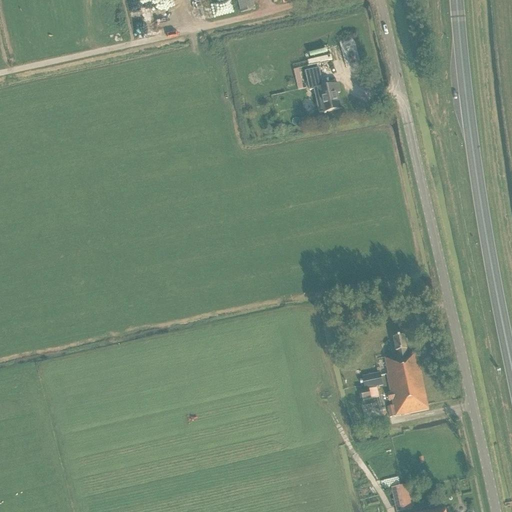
[(252,0),(237,0),(240,13),(255,9),(252,0)]
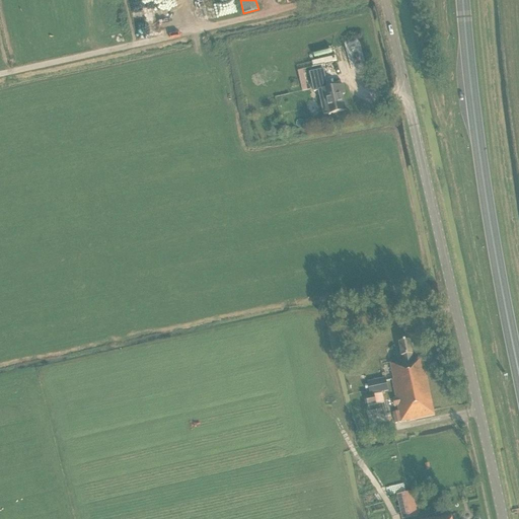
[(223,3),(225,13),(235,12),(234,2),(223,3)]
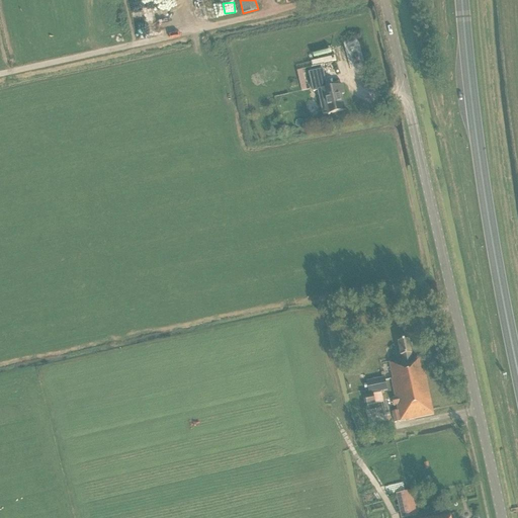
[(207,8),(209,17),(218,16),(217,6),(207,8)]
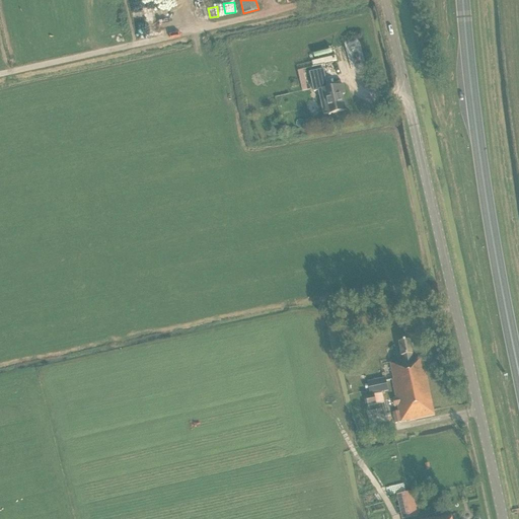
[(343,46),(331,51),(334,57),(345,52),(343,46)]
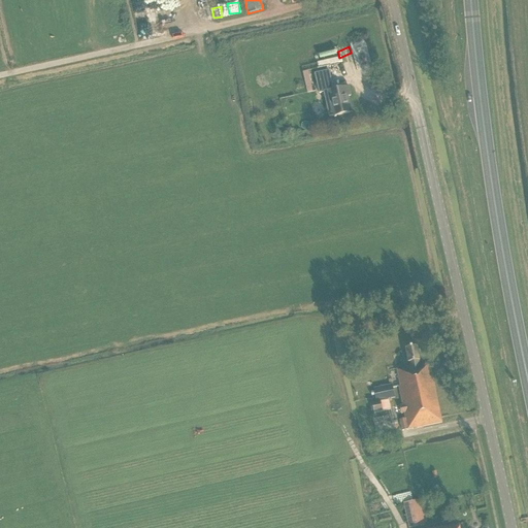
[(333,90),(330,78),(331,78),(329,66),(317,68),(320,81),(317,81),(319,90),(327,88),(334,117),(351,112),(348,96),(350,96),(348,87),(333,90)]
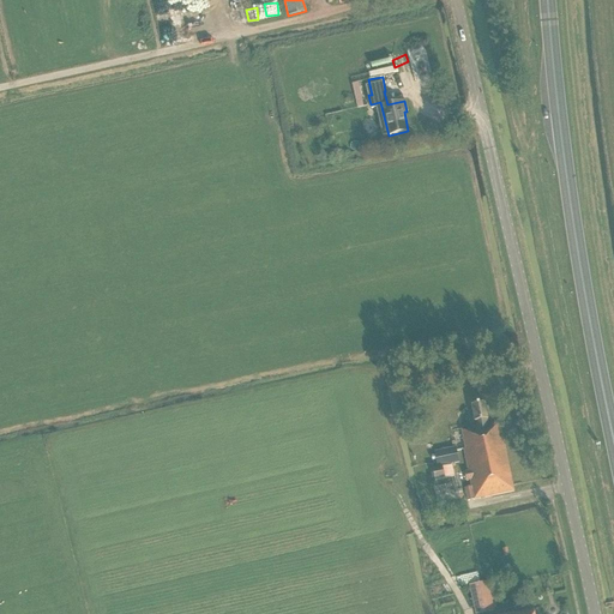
[(357,108),(368,106),(362,80),(353,83),(357,108)]
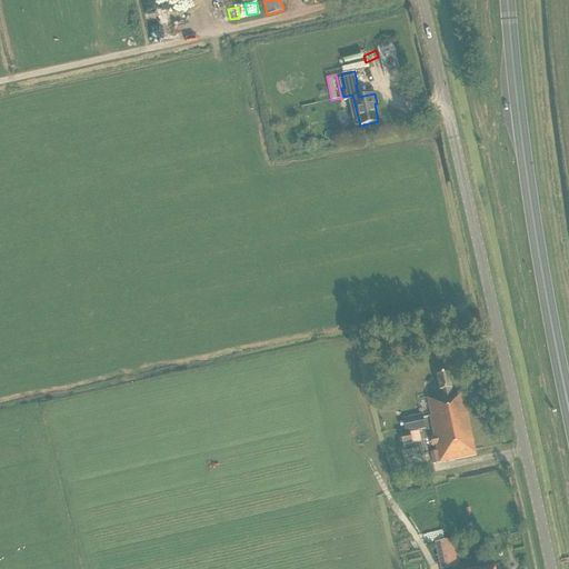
[(269,126),(276,123),(271,107),(266,108),(269,126)]
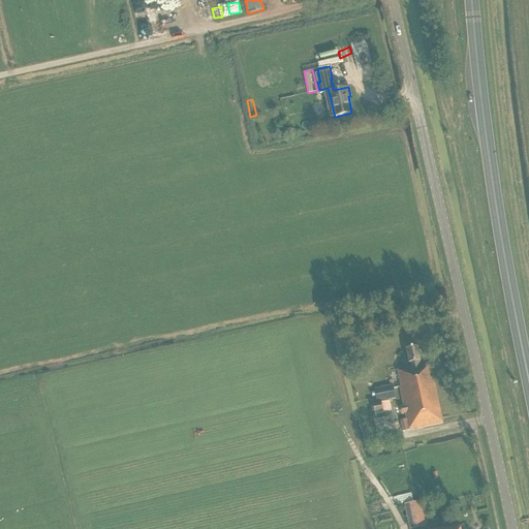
[(417,347),(406,349),(409,364),(409,367),(396,369),(406,419),(400,421),(403,432),(442,423),(430,366),(421,367),(419,362),(421,362),(417,347)]
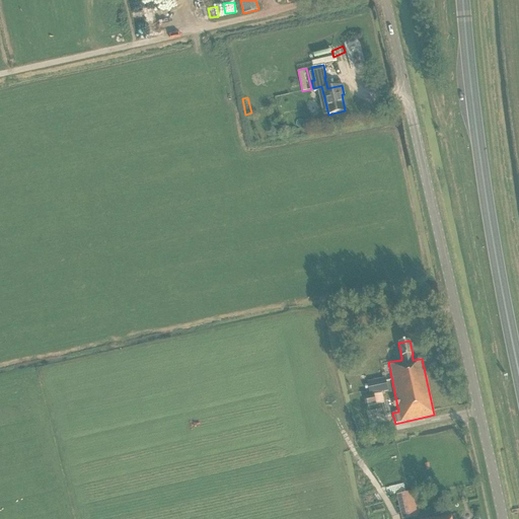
[(388,390),(385,378),(367,382),(370,394),(388,390)]
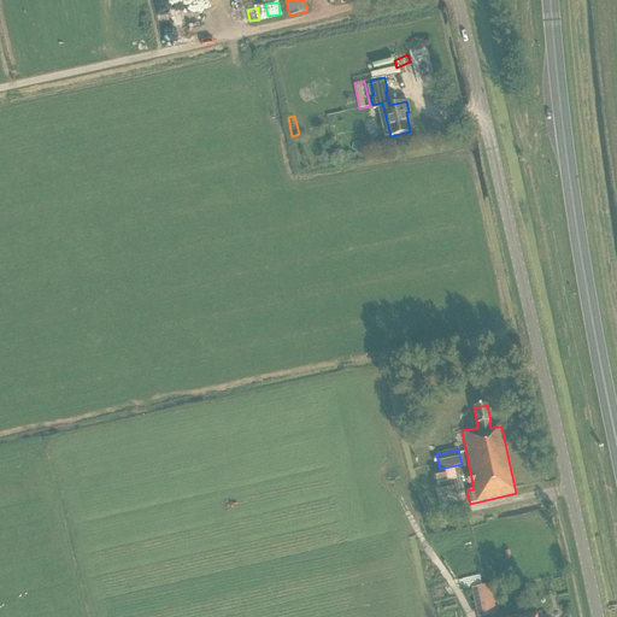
[(457,479),(454,466),(434,471),(436,482),(457,479)]
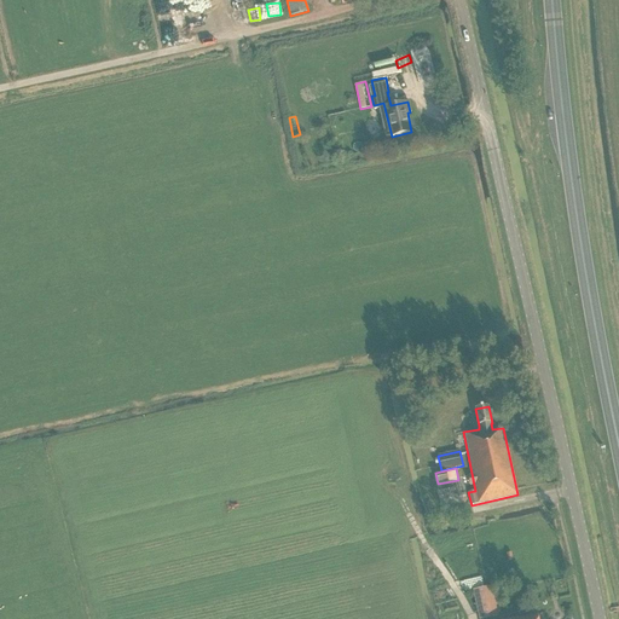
[(491,586),(473,590),(478,618),(479,618),(497,615),(491,586)]
